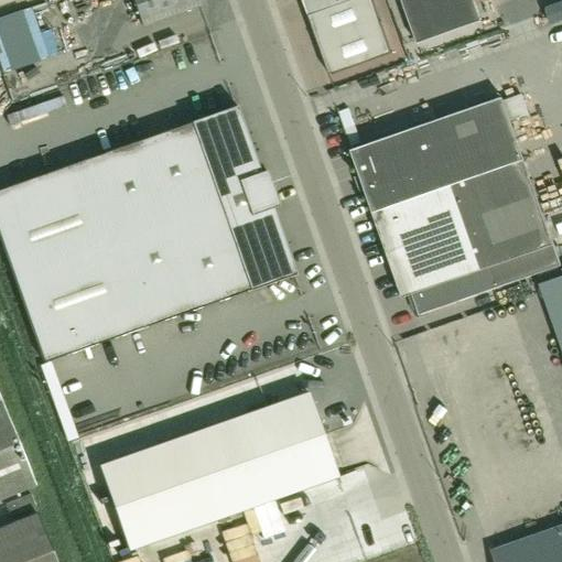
[(136,0),(144,24),(207,2),(206,0),(136,0)]
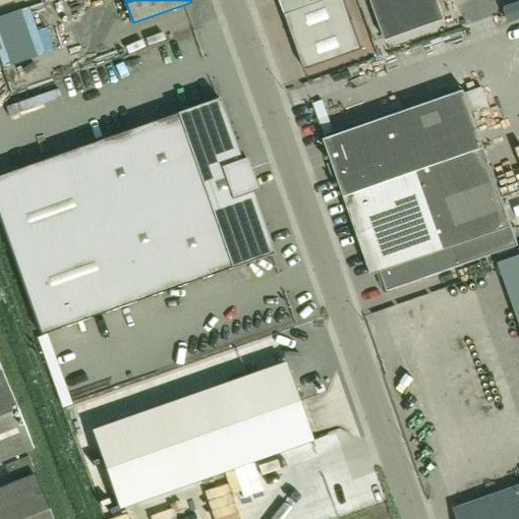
[(364,47),(347,0),(282,0),(306,69),(364,47)]
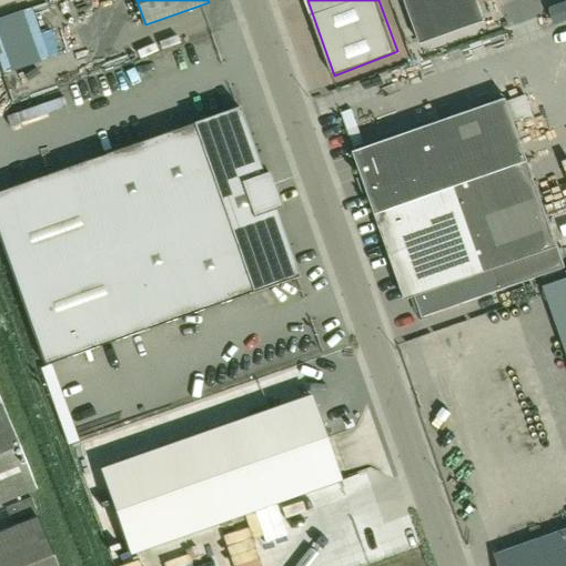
[(486,20),(479,0),(408,0),(424,42),(486,20)]
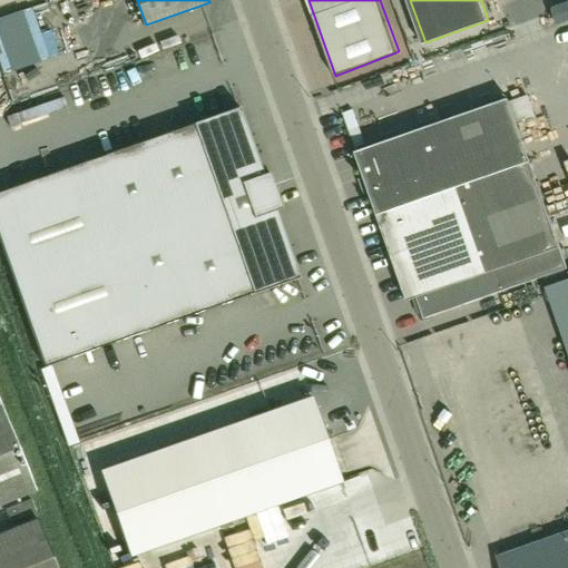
[(511,97),(358,152),(409,300),(419,296),(426,317),(501,291),(567,268),(567,261),(511,97)]
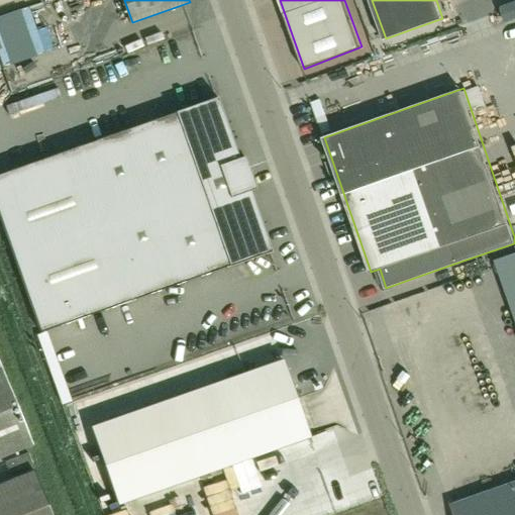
[(0,211),(42,332),(272,251),(272,252),(274,251),(253,189),(258,188),(245,156),(240,158),(218,95),(217,96),(217,97),(0,174),(0,211)]
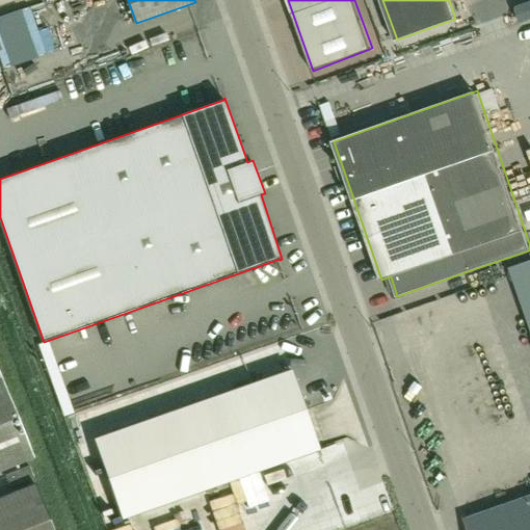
[(0,470),(35,455),(0,367),(0,470)]
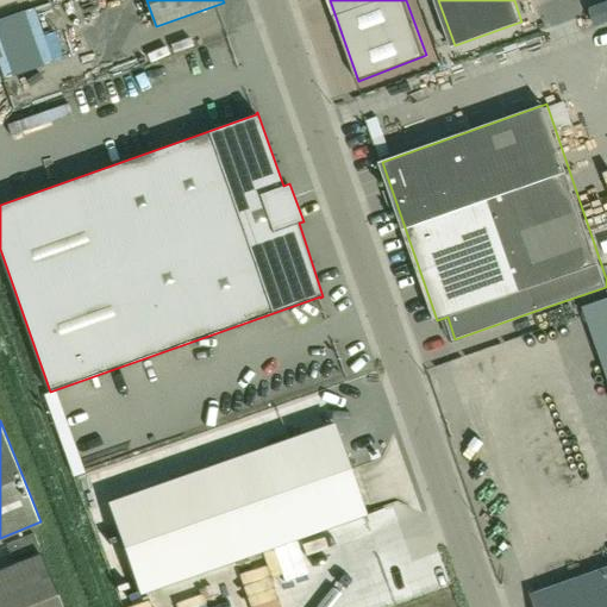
[(367,514),(335,423),(108,502),(141,593),(367,514)]
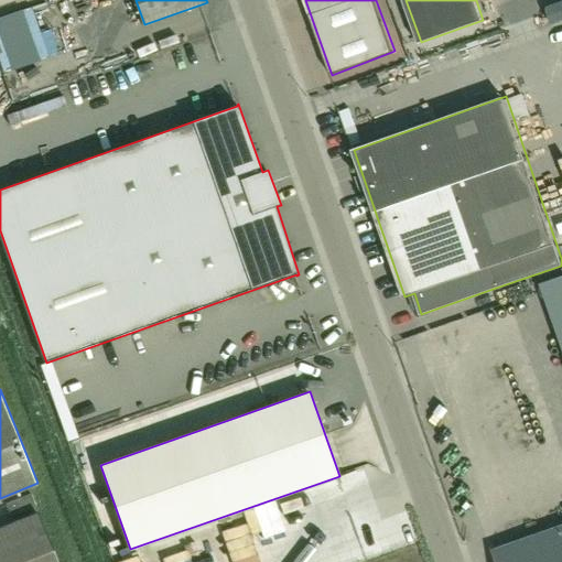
[(58,561),(39,511),(0,527),(0,561),(58,561)]
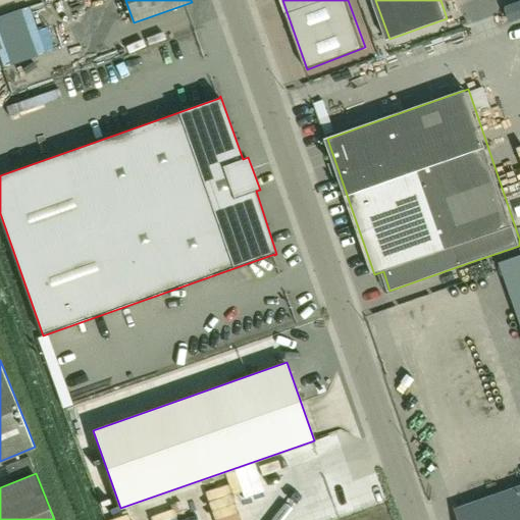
[(519,485),(458,507),(462,519),(519,519),(519,485)]
